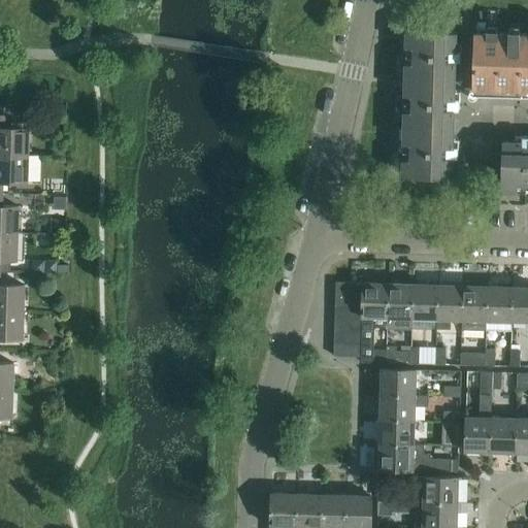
[(406,56),(406,79),(455,81),(456,57),(456,33),(407,32),(406,56)]
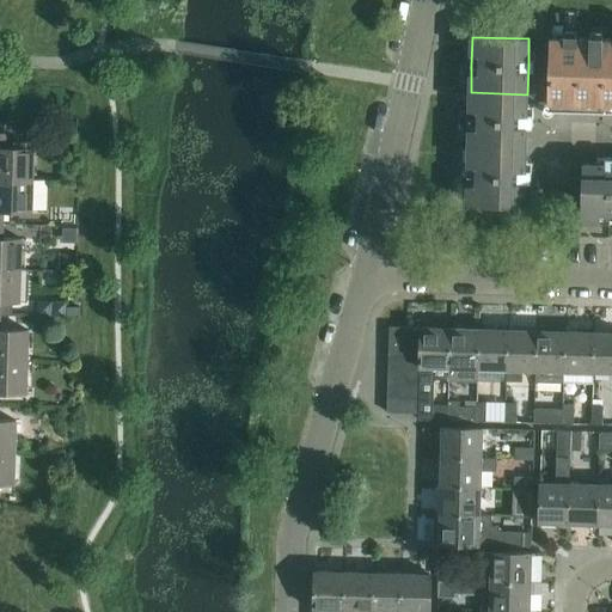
[(611,40),(552,40),(551,103),(611,104),(611,40)]
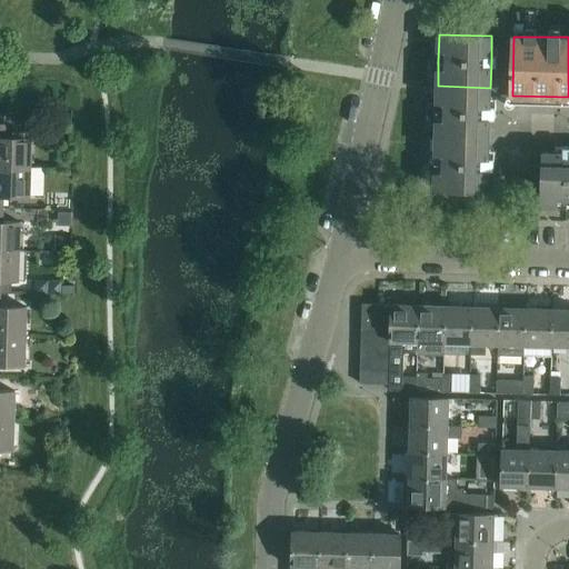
[(437,112),(436,138),(489,139),(490,113),(490,88),(438,86),(437,112)]
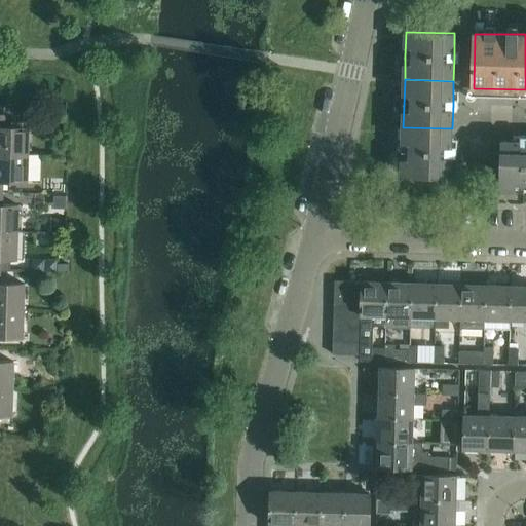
[(0,115),(0,153),(30,155),(31,128),(5,127),(5,115),(0,115)]
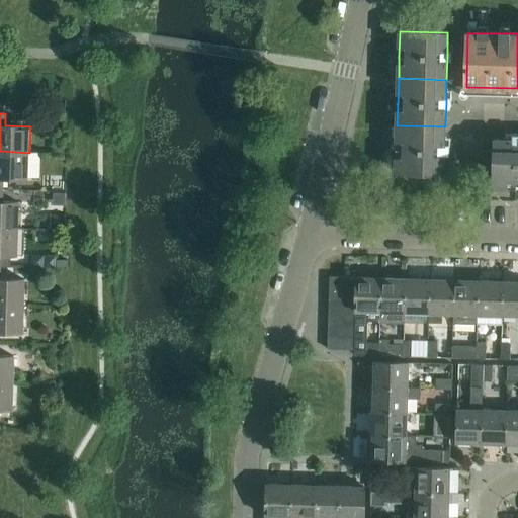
[(397,150),(396,173),(411,173),(444,174),(444,151),(445,126),(397,125),(397,150)]
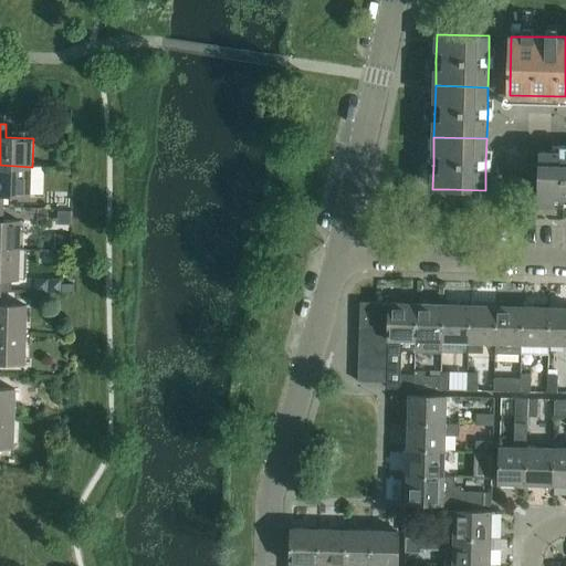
[(537,188),(537,206),(564,207),(565,207),(565,154),(540,154),(538,153),(537,188)]
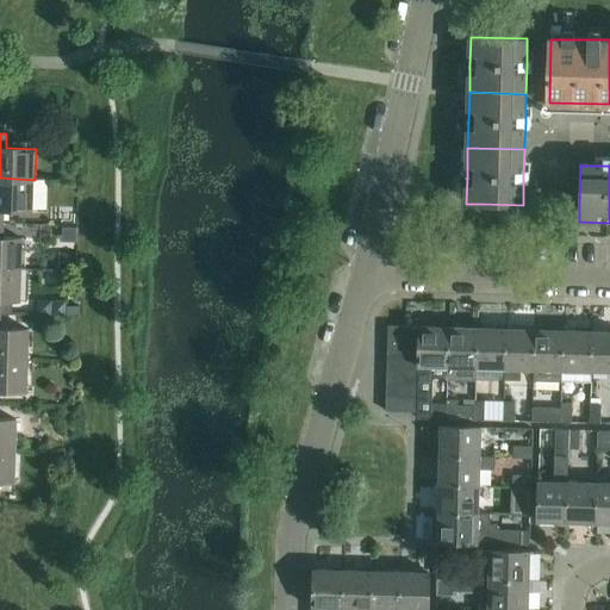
[(62,168),(62,181),(76,181),(76,168),(62,168)]
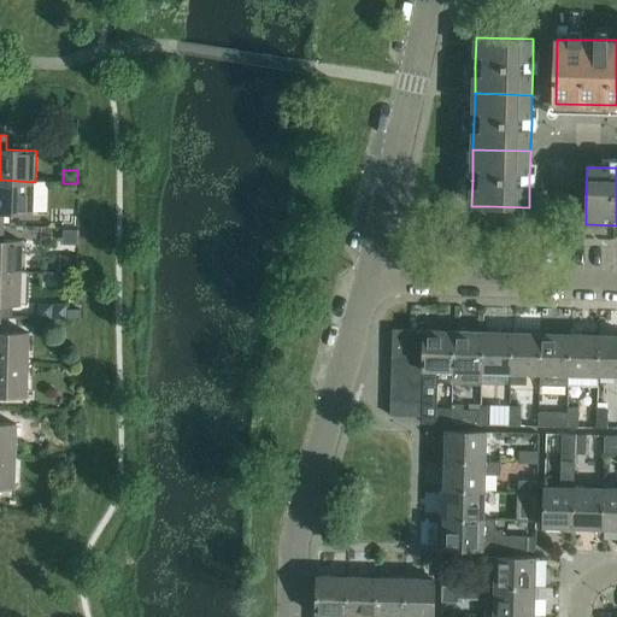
[(0,225),(5,227),(5,212),(34,213),(35,182),(0,180),(0,225)]
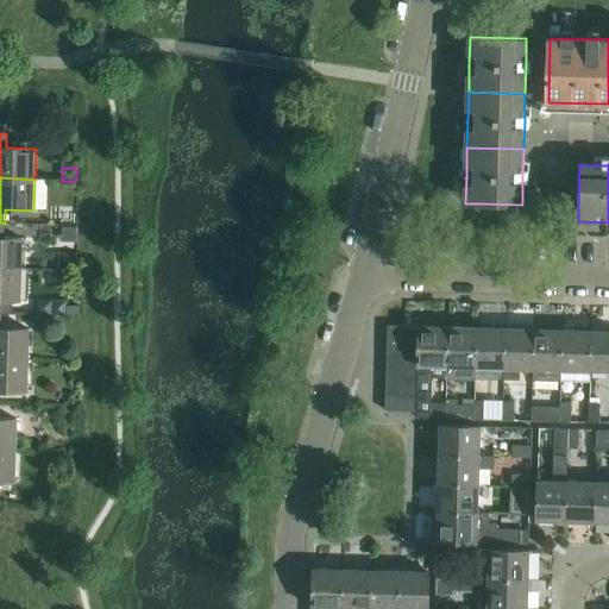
[(63,212),(62,225),(79,226),(80,212),(63,212)]
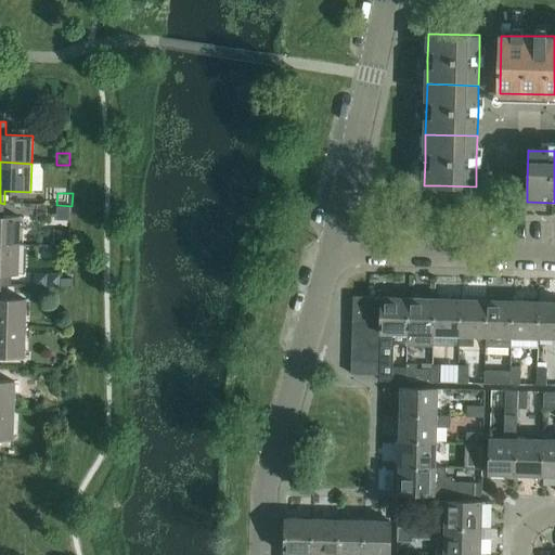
[(0,203),(0,244),(20,245),(21,217),(3,216),(4,204),(0,203)]
